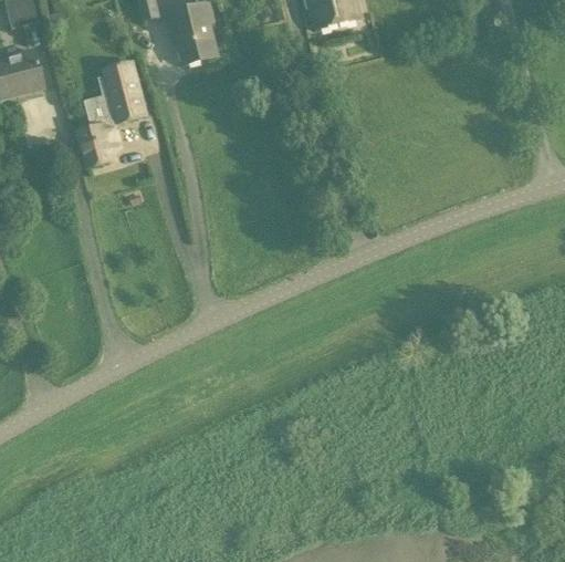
[(37,21),(31,0),(4,0),(11,28),(37,21)]
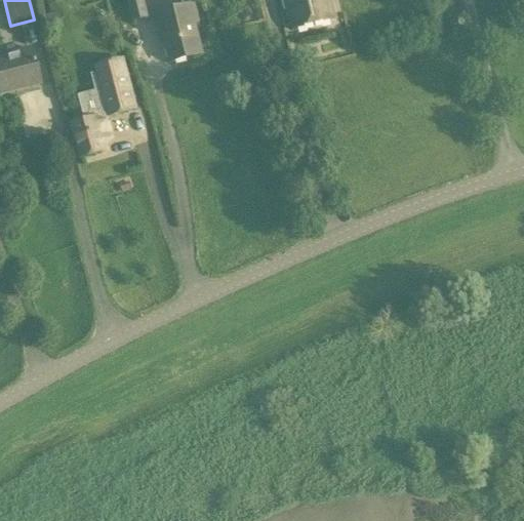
[(129,0),(134,17),(149,14),(145,0),(129,0)]
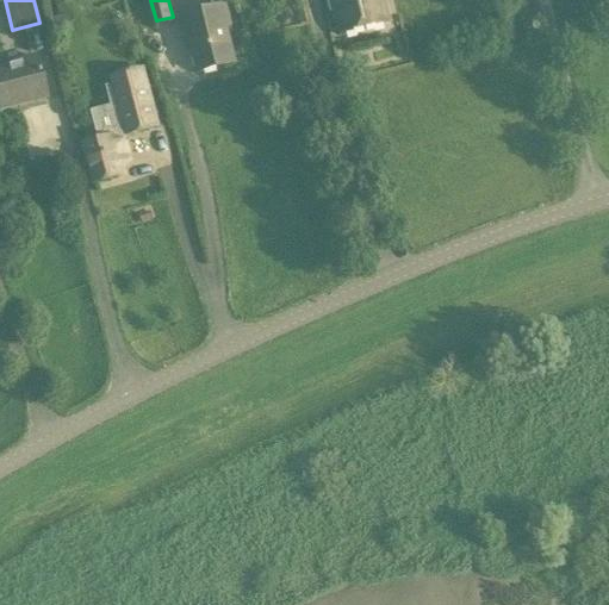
[(334,0),(342,30),(391,18),(386,0),(334,0)]
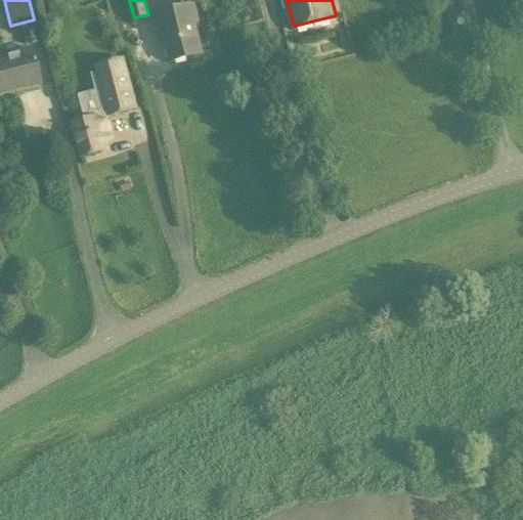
[(194,1),(163,8),(157,10),(162,30),(165,29),(172,57),(204,50),(195,18),(199,17),(194,1)]
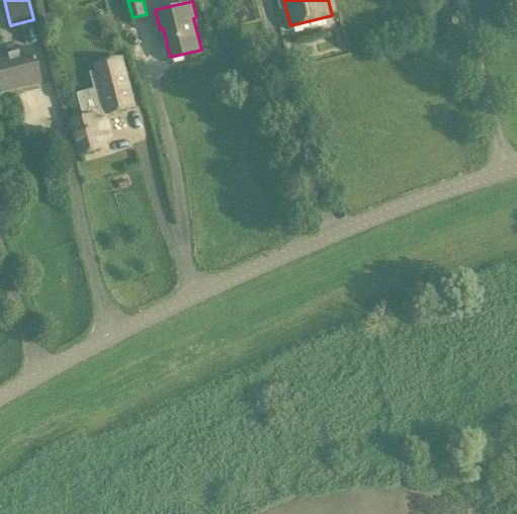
[(60,8),(46,12),(50,27),(64,23),(60,8)]
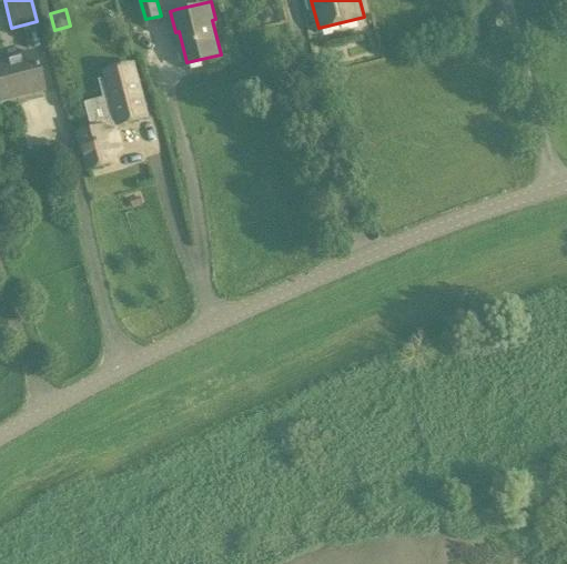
[(0,58),(0,98),(41,88),(41,86),(32,50),(0,58)]
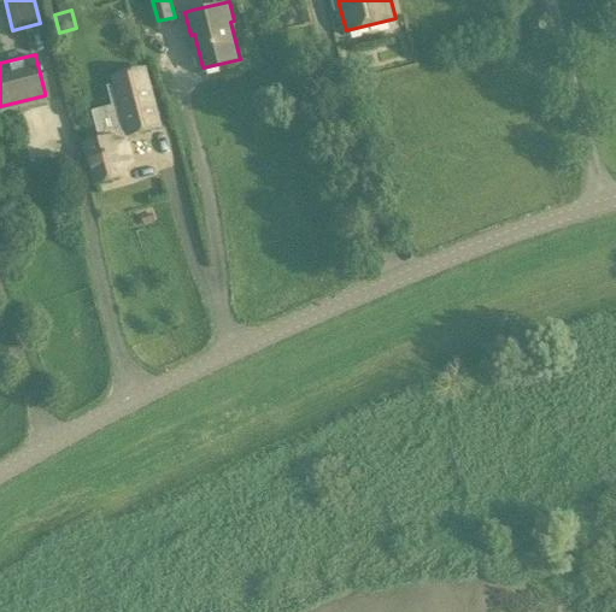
[(92,109),(101,139),(87,142),(98,180),(125,172),(122,160),(132,157),(127,139),(129,133),(160,123),(145,66),(113,75),(121,101),(92,109)]
